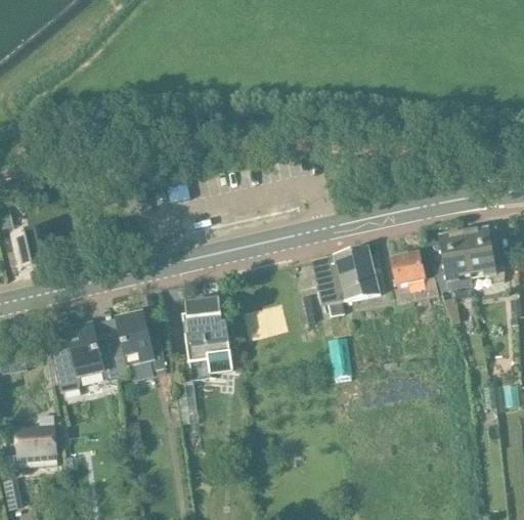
[(493,266),(487,226),(466,230),(466,228),(463,228),(470,273),(483,271),(484,275),(491,274),(492,283),(504,280),(505,264),(493,266)]
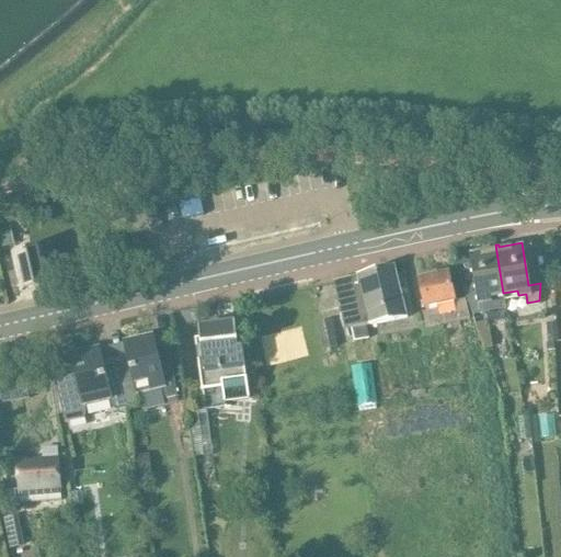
[(489,295),(503,293),(495,245),(493,245),(493,248),(470,251),(474,280),(461,282),(471,310),(473,325),(478,324),(481,343),(489,342),(482,300),(490,299),(489,295)]
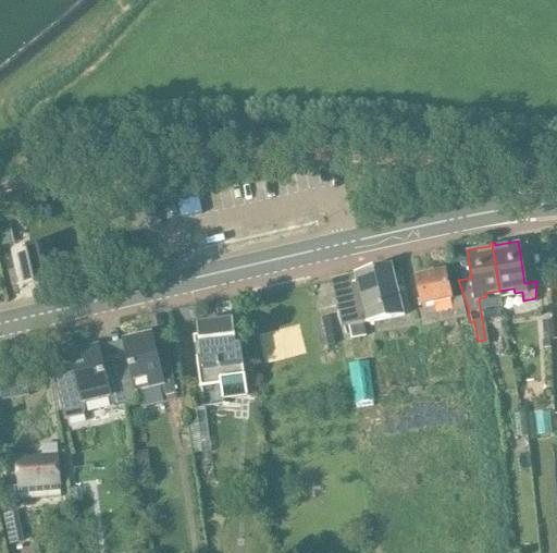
[(48,280),(39,244),(13,250),(16,268),(9,270),(11,283),(20,281),(21,287),(49,281),(48,280)]
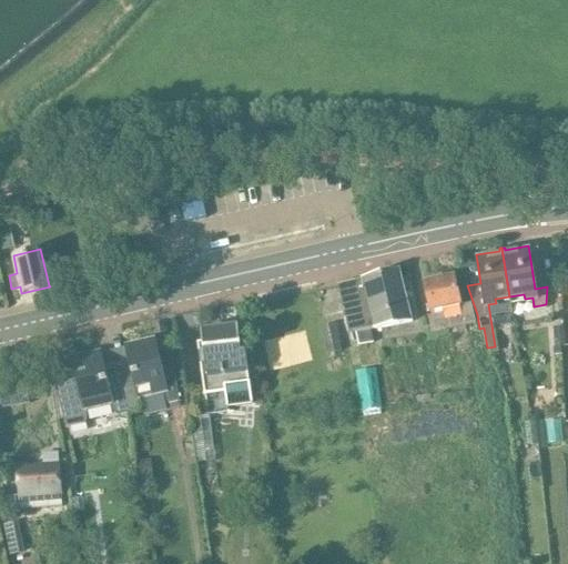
[(411,316),(399,267),(362,277),(337,282),(350,330),(355,329),(358,342),(372,339),(368,326),(411,316)]
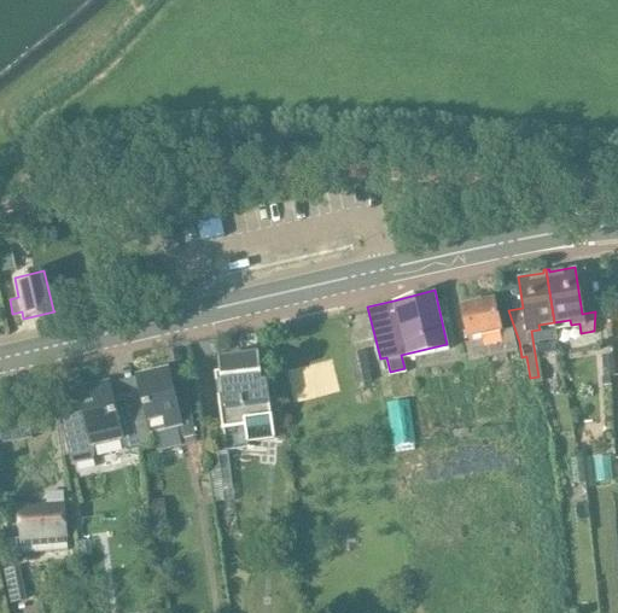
[(501,327),(494,297),(460,304),(467,336),(501,327)]
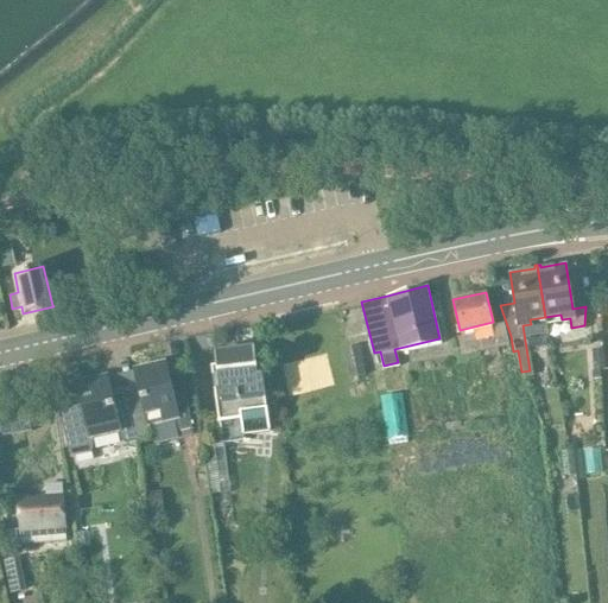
[(507,340),(504,319),(493,322),(496,342),(507,340)]
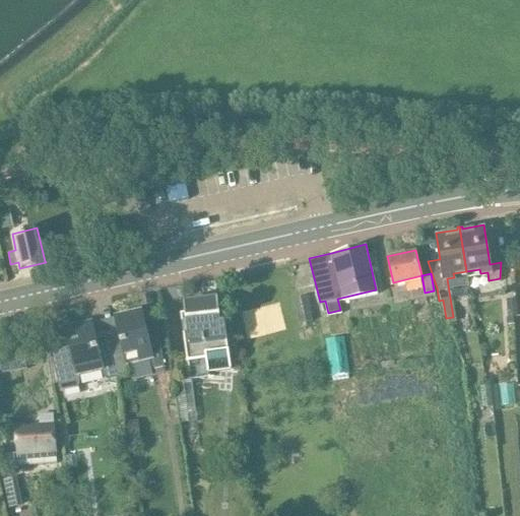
[(231,366),(224,318),(220,319),(216,292),(199,295),(197,295),(195,297),(183,299),(185,311),(181,312),(189,376),(213,373),(213,368),(231,366)]
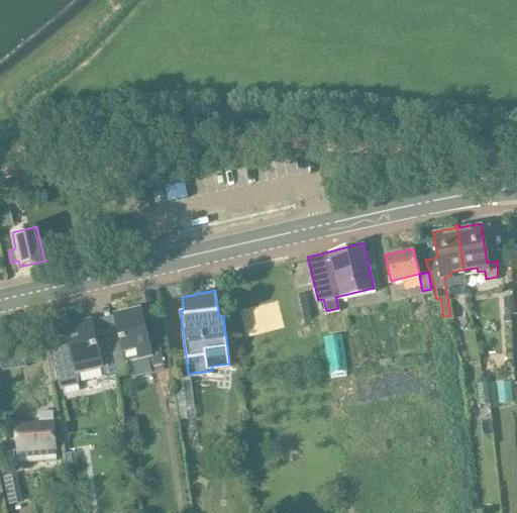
[(309,318),(303,294),(292,296),(297,320),(309,318)]
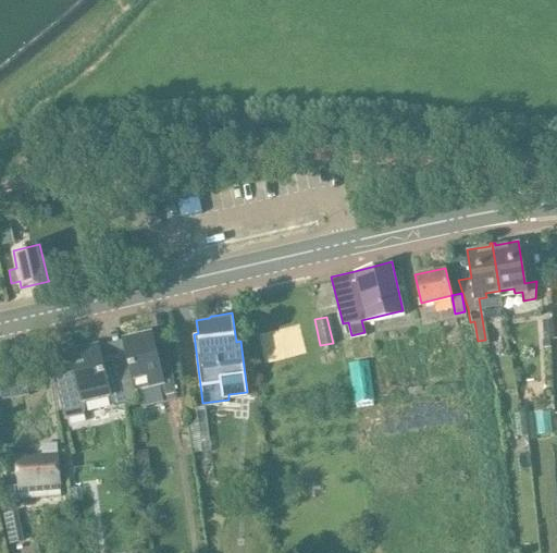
[(544,343),(551,343),(549,335),(553,334),(552,318),(543,318),(544,343)]
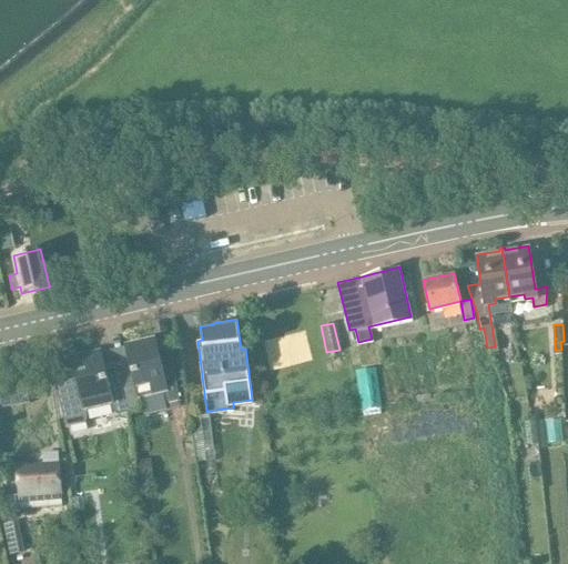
[(181,398),(171,355),(159,358),(153,338),(125,344),(131,366),(119,369),(128,410),(139,408),(139,396),(162,391),(170,401),(181,398)]
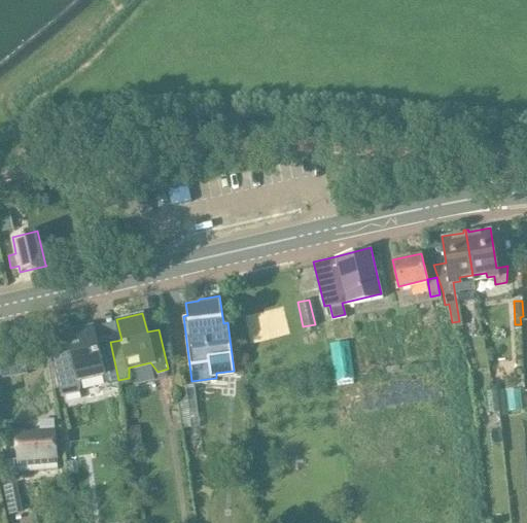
[(118,380),(110,342),(97,345),(92,325),(66,332),(70,349),(50,354),(61,394),(80,390),(80,379),(103,374),(108,383),(118,380)]
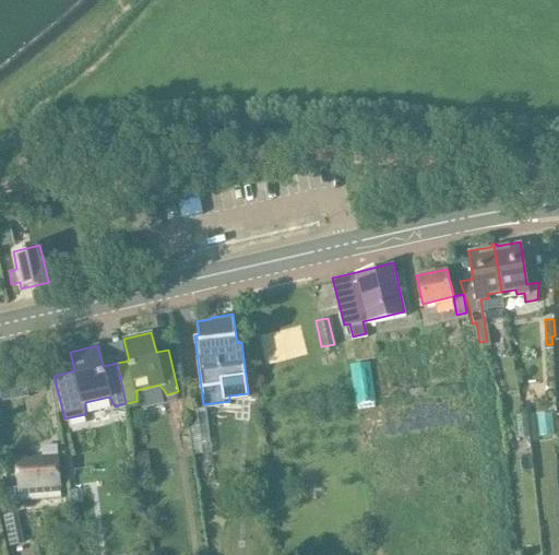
[(58,456),(16,459),(19,487),(60,483),(58,456)]
